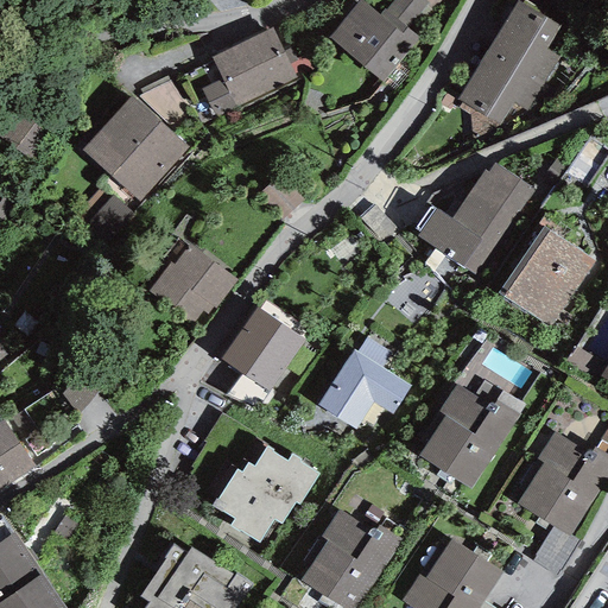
[(379,14),(361,0),(359,0),(328,38),(382,83),(419,38),(406,29),(405,26),(400,32),(379,14)]
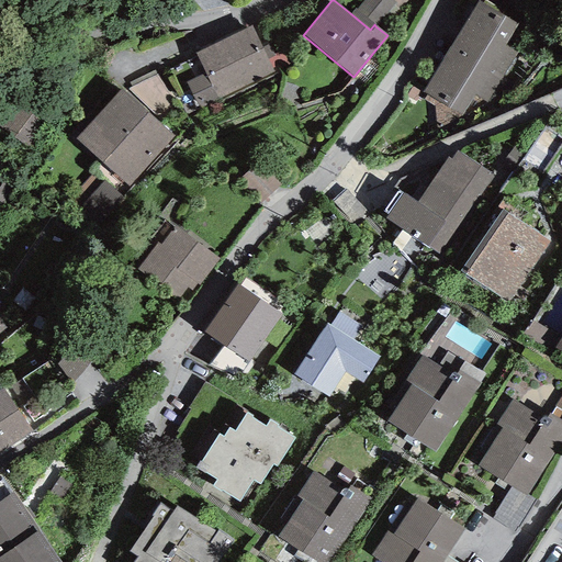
[(355,8),(350,13),(370,30),(374,24),(375,26),(395,2),(392,0),(363,0),(356,9),(355,8)]
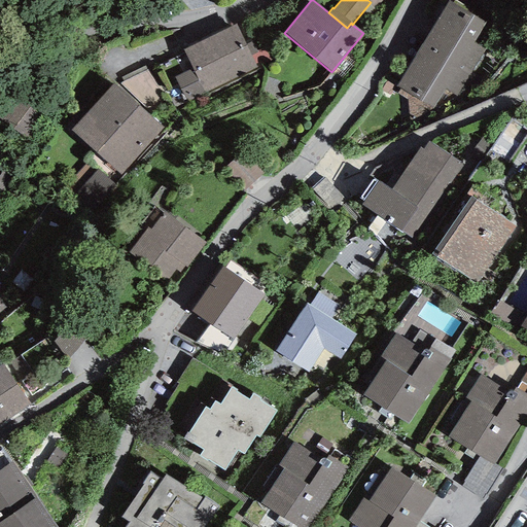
[(421,44),(469,73),(485,49),(472,42),(485,23),(448,1),(421,44)]
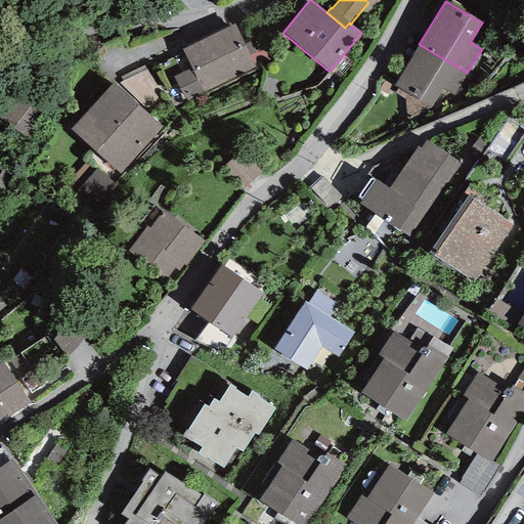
[(244,44),(234,24),(182,49),(191,68),(174,77),(185,100),(203,92),(204,94),(257,69),(244,44)]
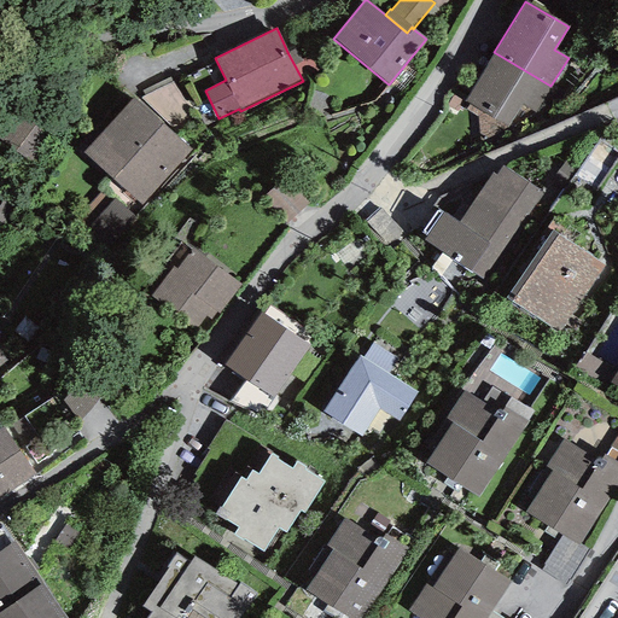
[(287,52),(303,81),(322,71),(307,42),(287,52)]
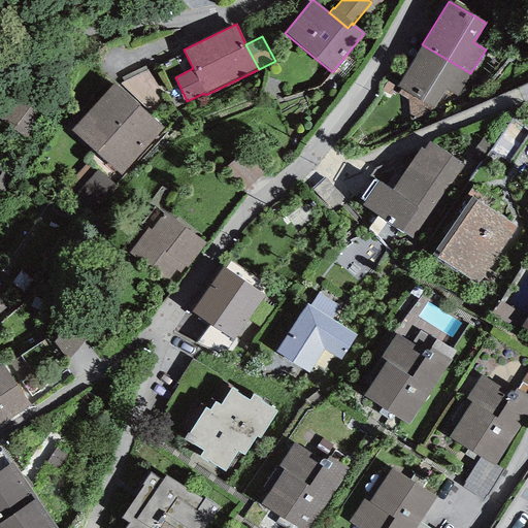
[(457,97),(470,73),(422,44),(397,87),(434,109),(446,90),(457,97)]
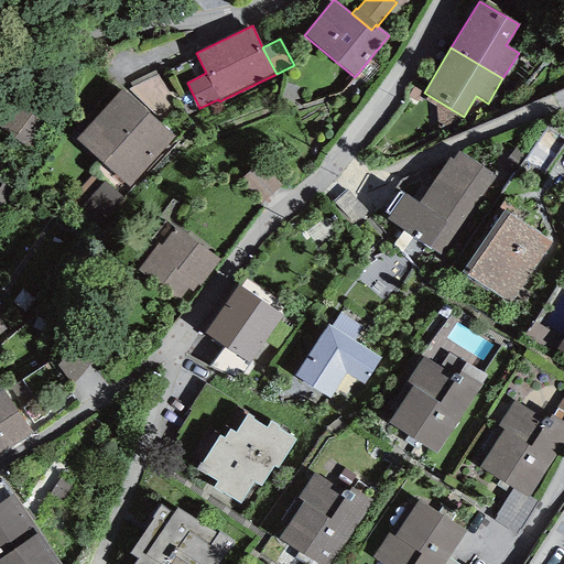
[(174,136),(120,89),(76,139),(129,186),(174,136)]
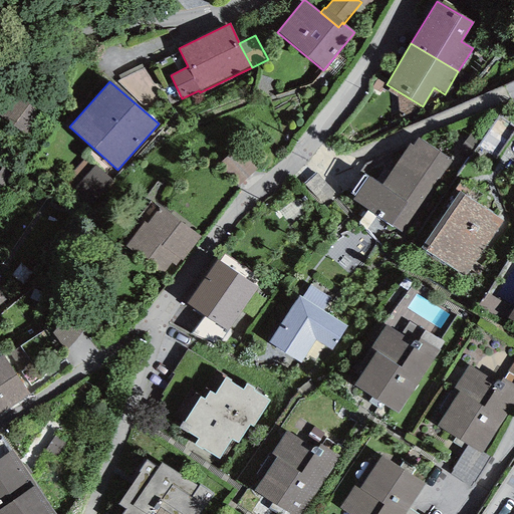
[(46,107),(17,88),(0,113),(0,116),(27,136),(46,107)]
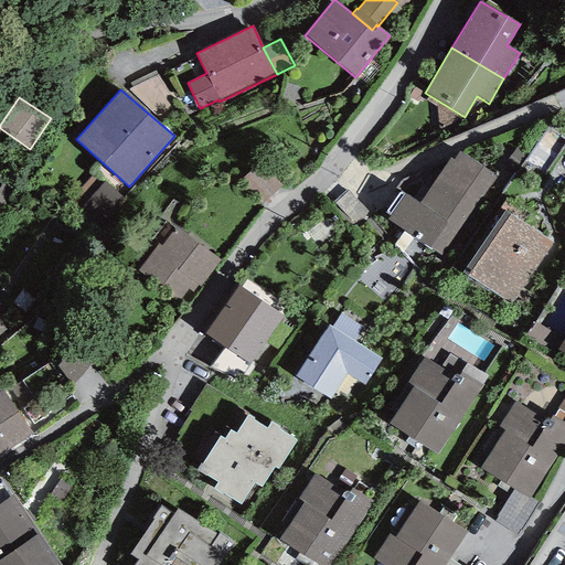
[(497,177),(459,151),(452,160),(449,159),(419,203),(405,193),(387,220),(443,257),(497,177)]
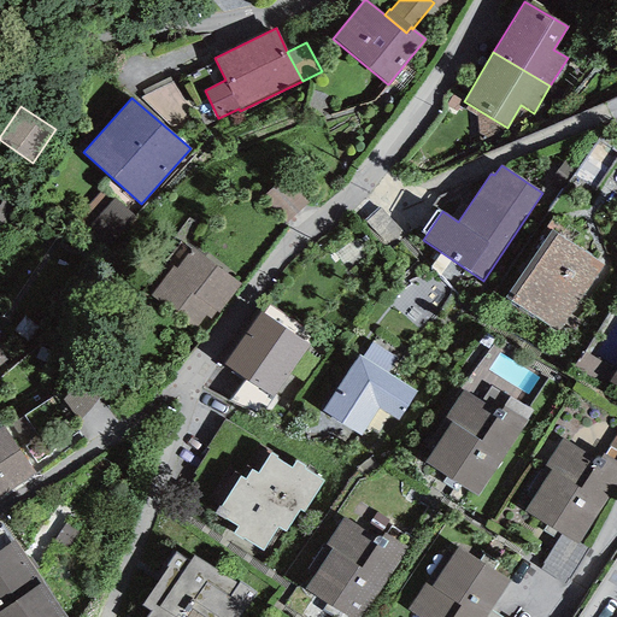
[(4,199),(0,203),(0,223),(5,227),(18,210),(4,199)]
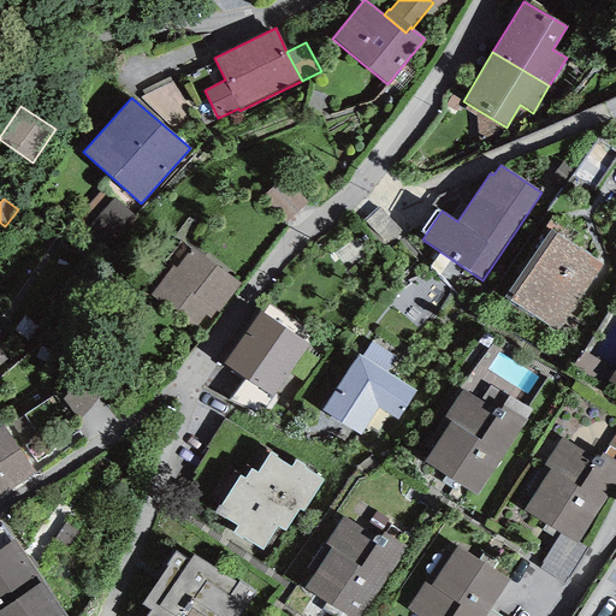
[(603,266),(550,230),(504,297),(557,333),(603,266)]
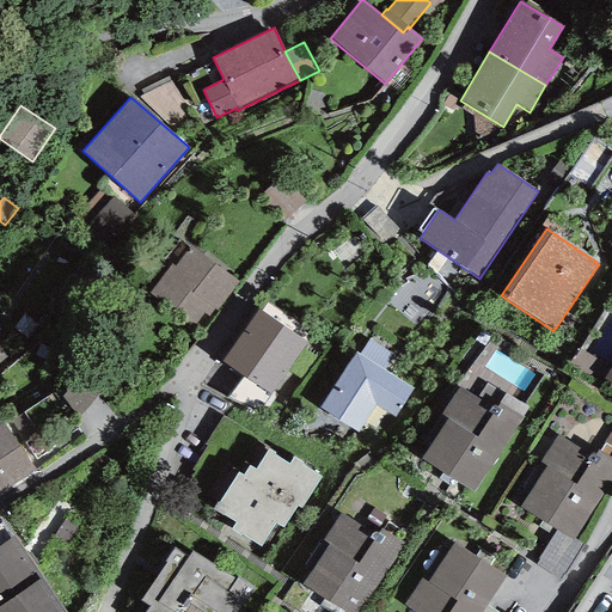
[(170,264),(148,294),(199,330),(214,310),(216,312),(238,282),(190,248),(175,268),(170,264)]
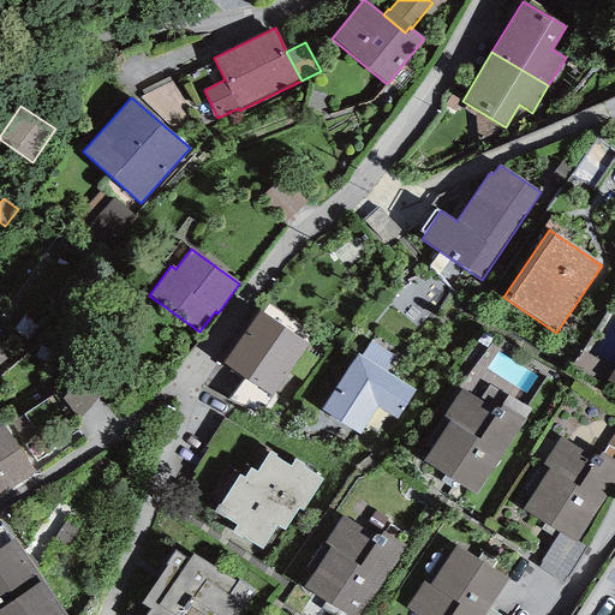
[(308,344),(258,310),(224,363),(245,378),(272,396),(308,344)]
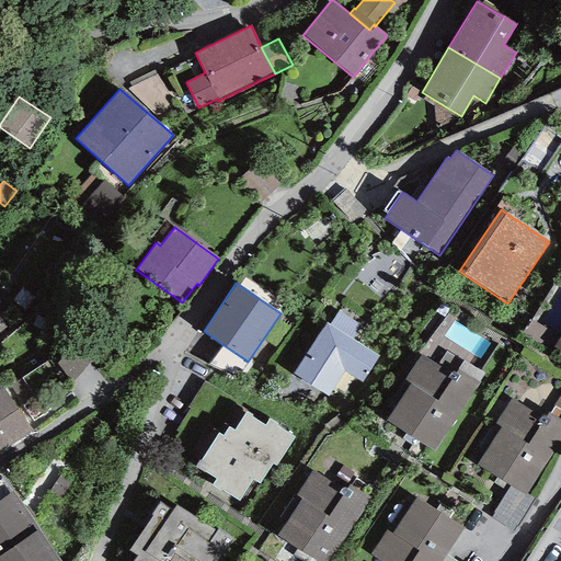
[(338,311),(329,324),(353,340),(361,325),(338,311)]
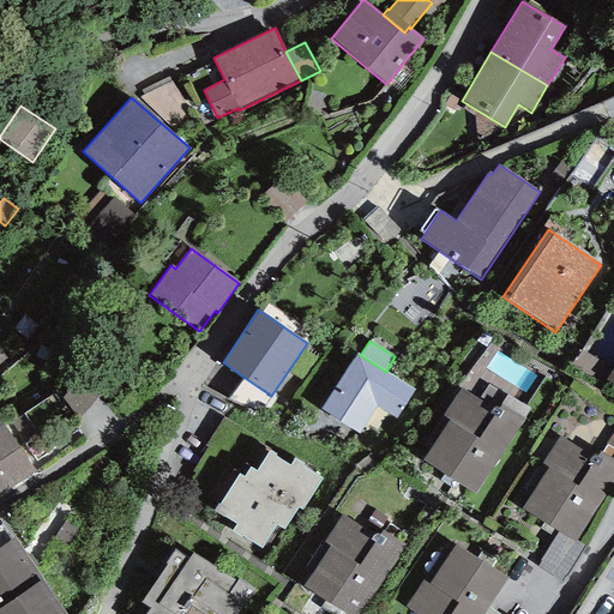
[(0,371),(11,362),(0,350),(0,371)]
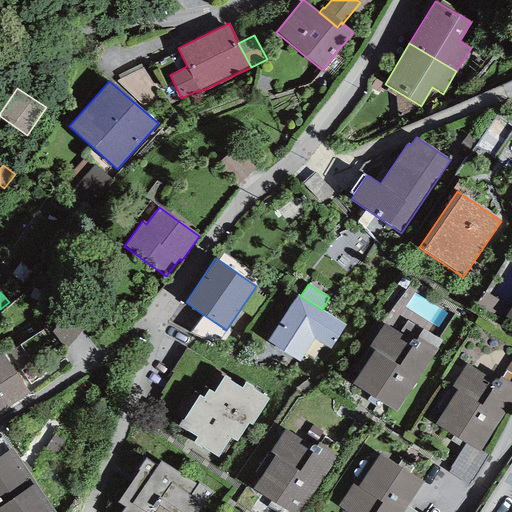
[(300,296),(297,294),(267,341),(299,361),(313,339),(330,350),(346,325),(322,310),(300,296)]
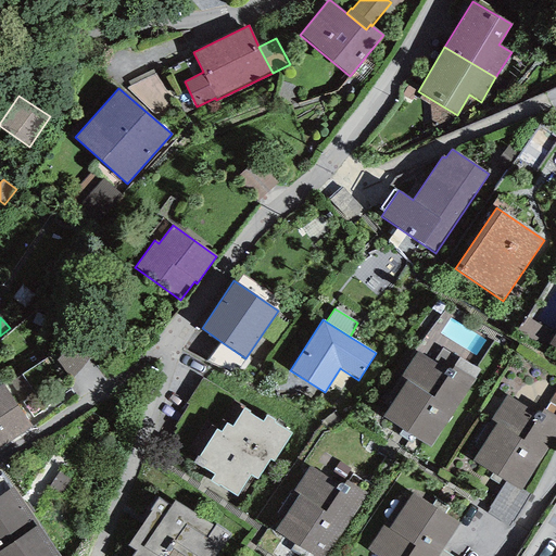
[(73,340),(57,361),(72,379),(91,355),(73,340)]
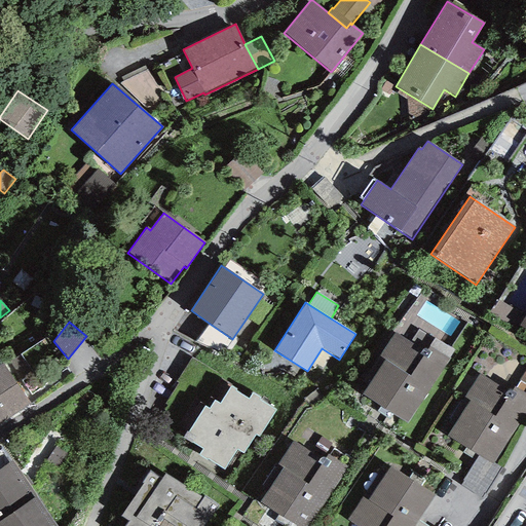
[(210,324),(194,342),(222,352),(232,339),(210,324)]
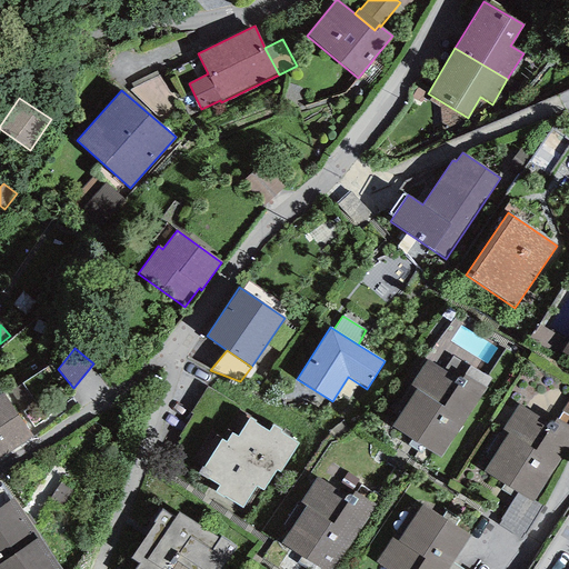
[(451,357),(443,369),(460,380),(469,367),(451,357)]
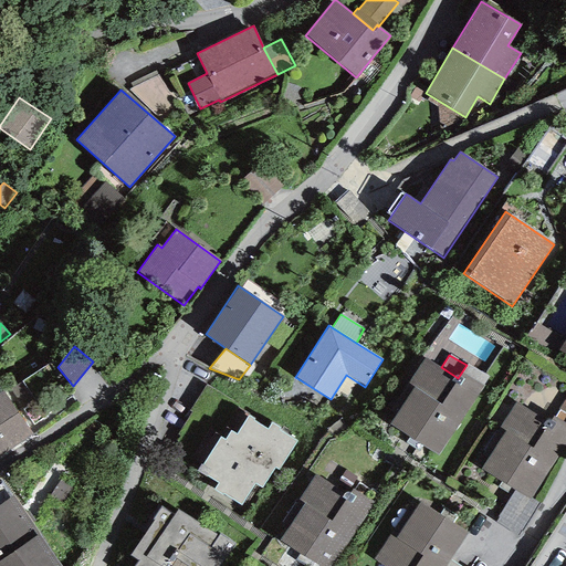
[(441,367),(426,357),(408,384),(413,387),(389,425),(438,456),(488,378),(467,365),(458,378),(441,367)]
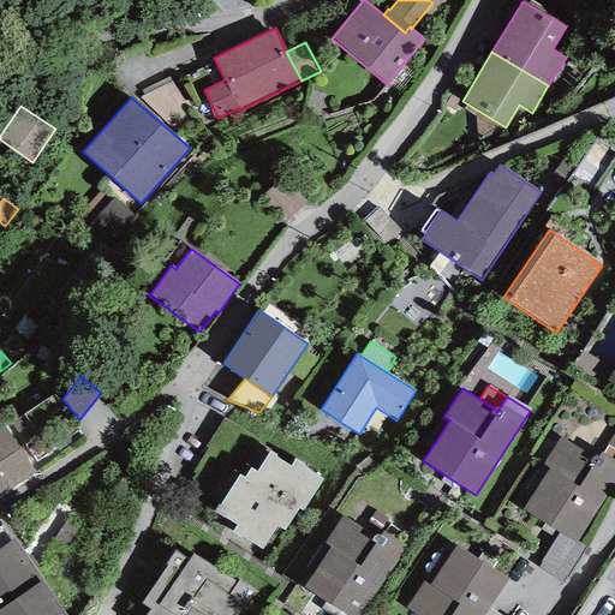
[(0,496),(36,473),(4,424),(0,427),(0,496)]
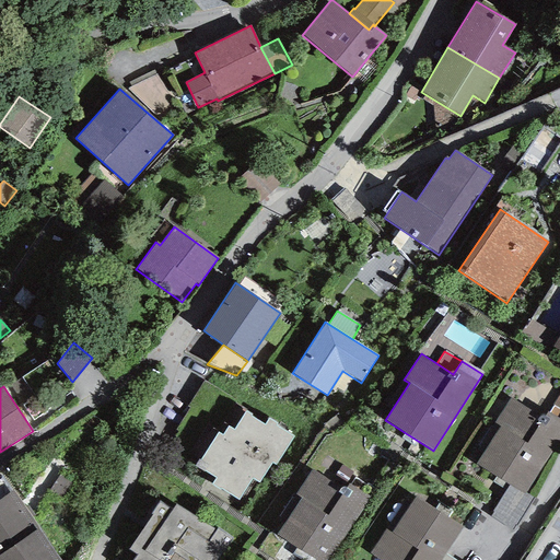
[(529,411),(509,398),(493,422),(500,426),(476,464),(509,485),(524,494),(525,492),(559,438),(559,419),(547,411),(540,422),(527,415),(529,411)]
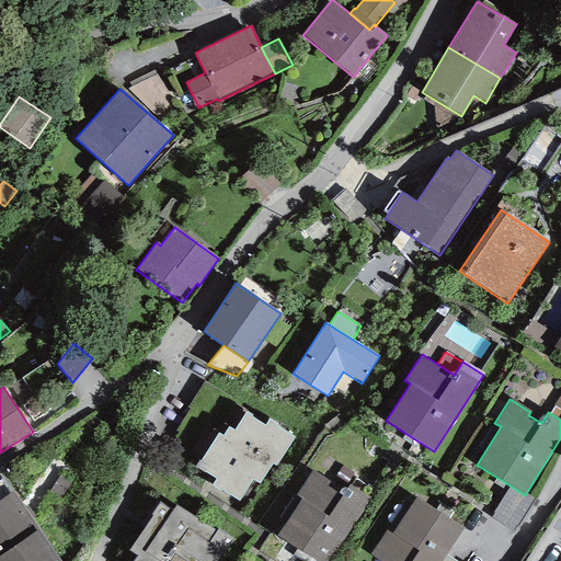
[(277,424),(268,419),(264,426),(250,418),(251,415),(245,412),(235,431),(228,427),(222,436),(218,434),(201,460),(199,460),(195,467),(216,479),(212,487),(220,492),(221,490),(239,501),(252,480),(259,484),(272,464),(276,466),(294,437),(276,426),(277,424)]
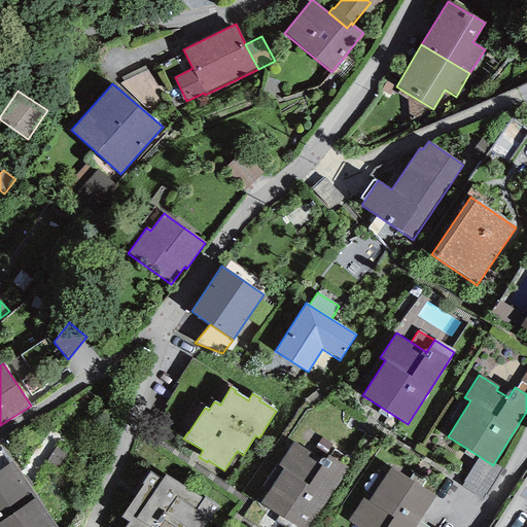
[(324,461),(292,442),(278,465),(283,468),(259,503),(295,526),(310,526),(349,468),(327,455),(324,461)]
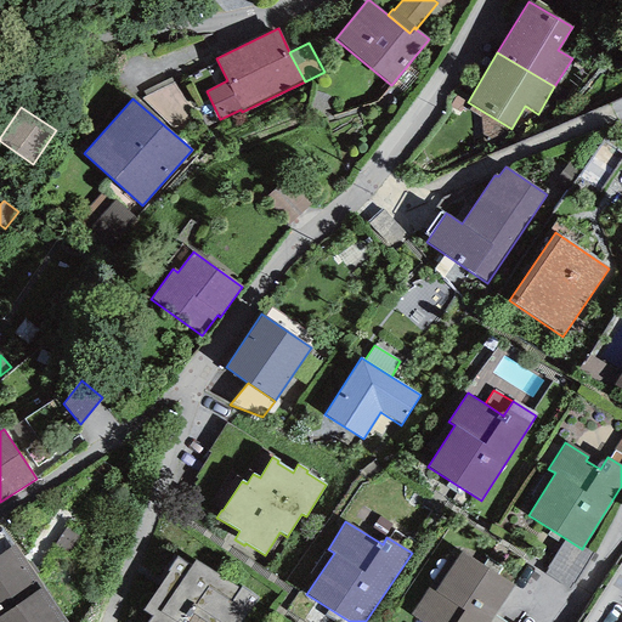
[(83,532),(68,522),(54,544),(68,554),(83,532)]
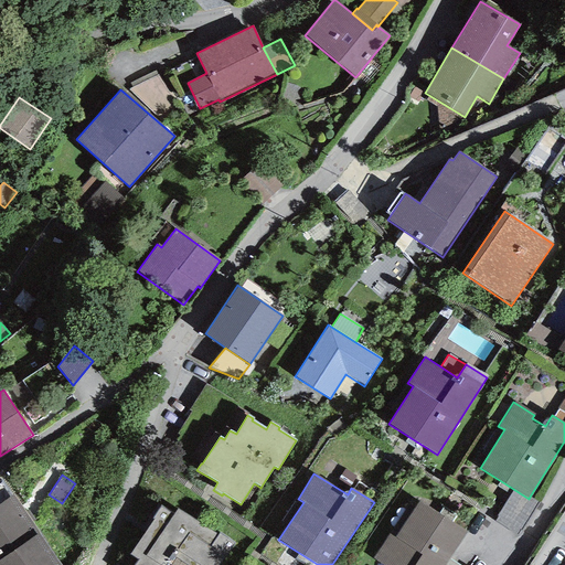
[(0,503),(13,496),(1,480),(0,481),(0,503)]
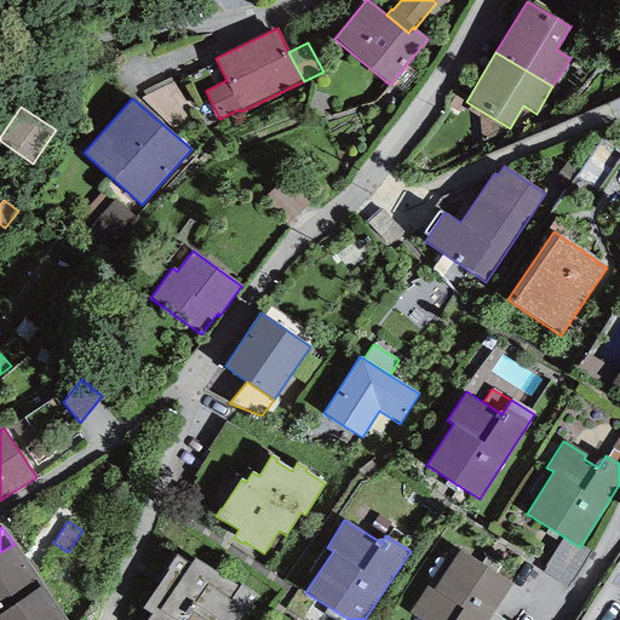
[(591,551),(581,545),(580,547),(563,537),(545,566),(546,567),(544,572),(568,587),(591,551)]
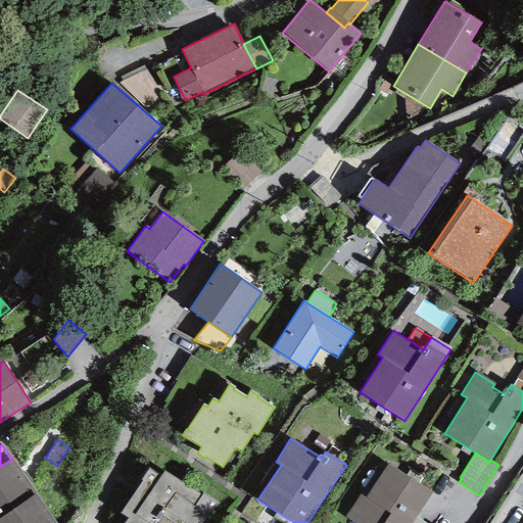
[(55,522),(12,459),(0,466),(0,522),(55,522)]
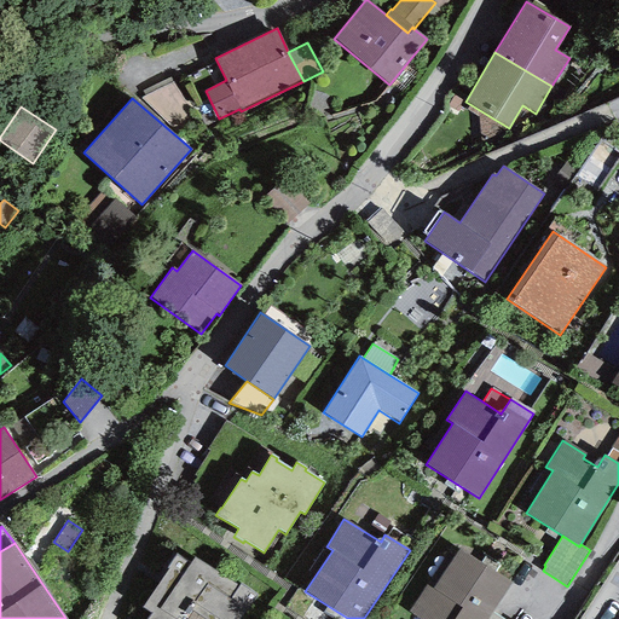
[(512,584),(458,549),(433,589),(427,585),(410,611),(421,618),(487,618),(492,613),(512,584)]
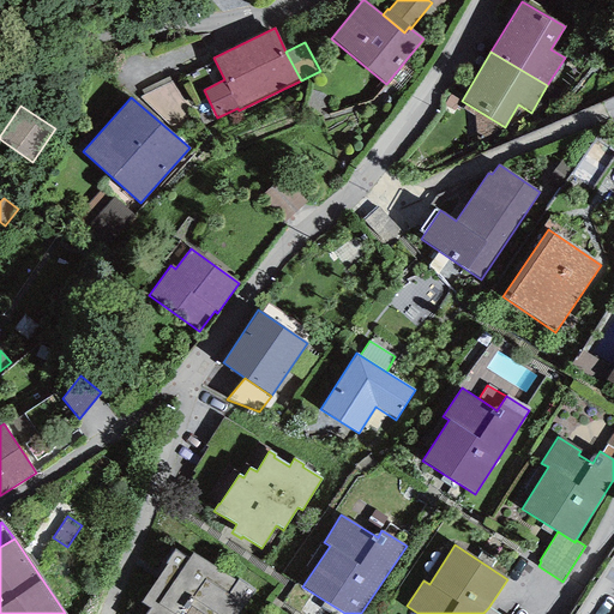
[(188,559),(175,549),(166,564),(167,565),(142,603),(149,608),(145,613),(179,613),(180,613),(239,613),(256,590),(215,563),(212,566),(192,553),(188,559)]
